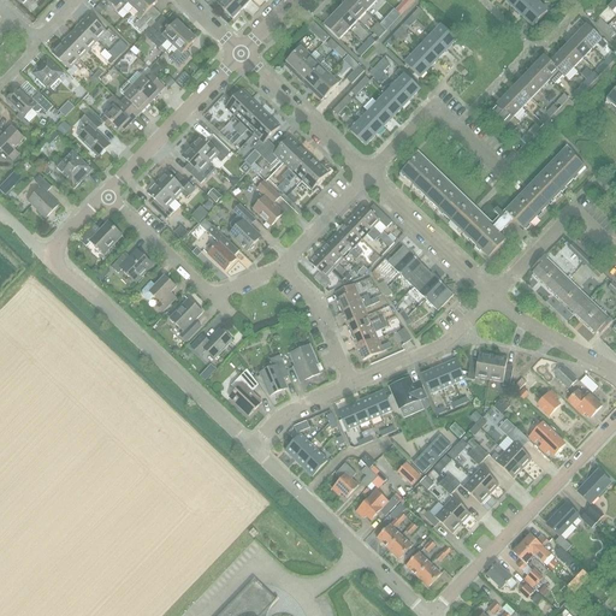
[(155,0),(140,0),(134,9),(138,13),(135,16),(140,21),(134,25),(140,31),(152,19),(146,15),(158,3),(155,0)]
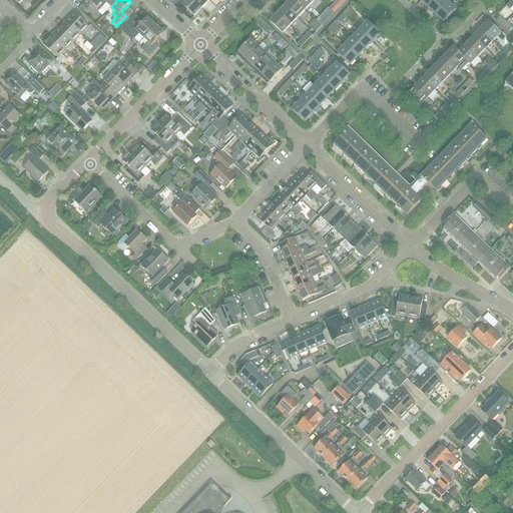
[(183,0),(171,0),(179,7),(181,5),(193,16),(201,8),(192,0),(185,0),(184,1),(183,0)]
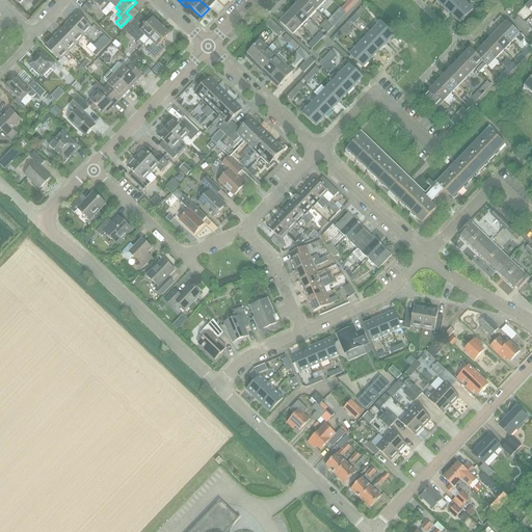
[(215,0),(200,0),(209,8),(216,1),(215,0)]
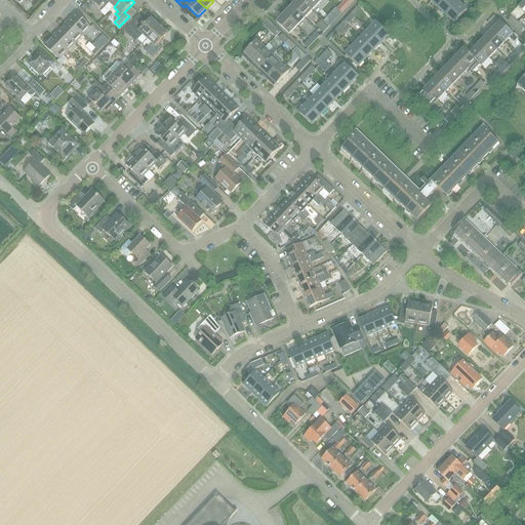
[(300,0),(296,0),(291,6),(304,18),(312,10),(300,0)]
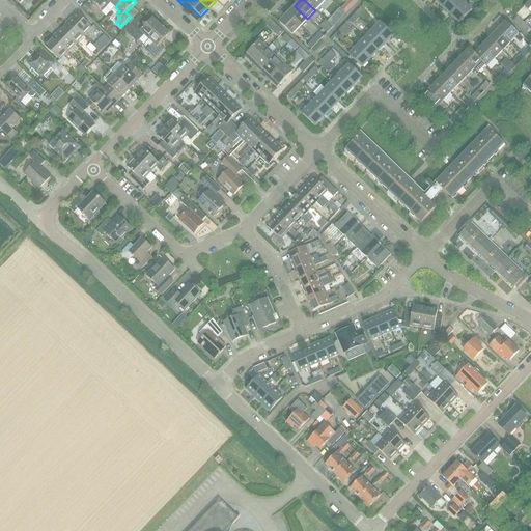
[(304,0),(315,10),(325,0),(304,0)]
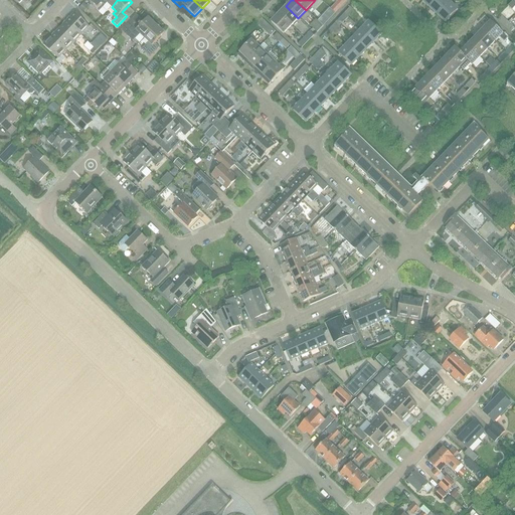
[(447,0),(437,0),(430,8),(438,15),(450,3),(447,0)]
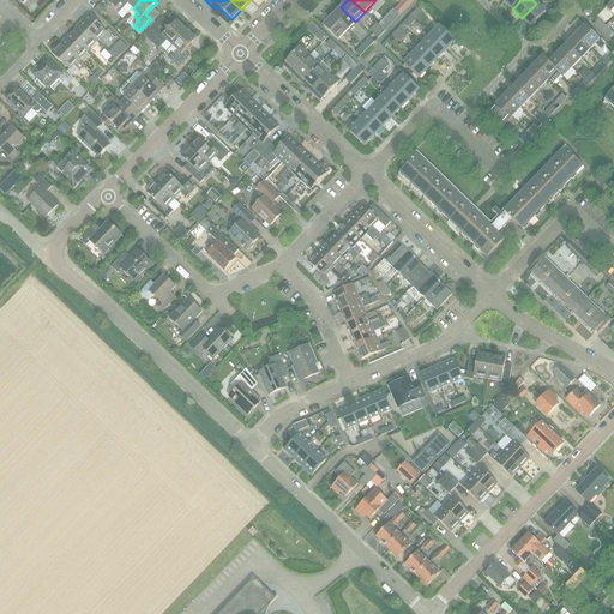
[(401,2),(393,11),(398,16),(407,8),(401,2)]
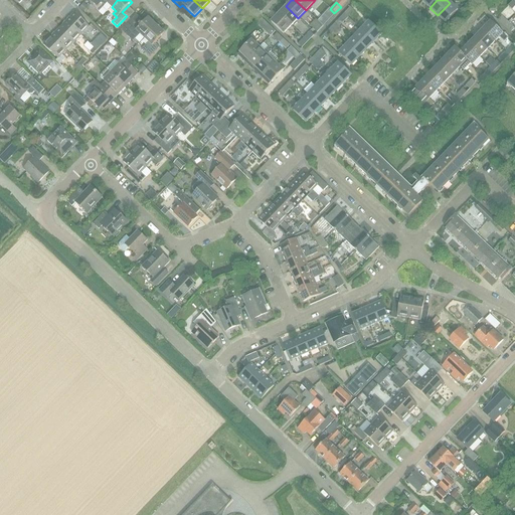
[(78,8),(83,12),(89,7),(83,3),(78,8)]
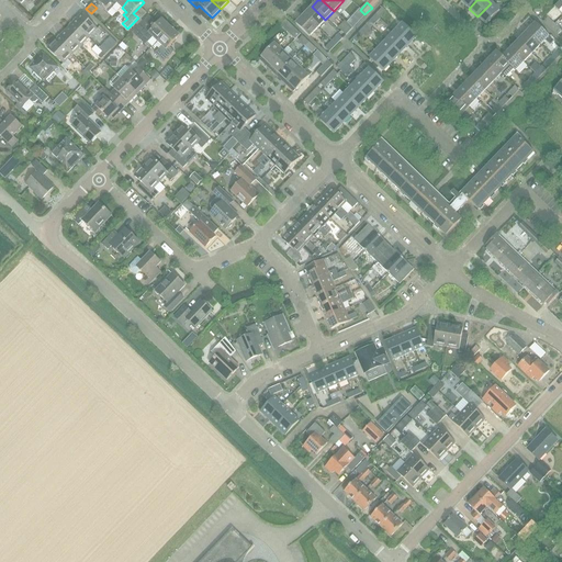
[(491,3),(478,17),(486,25),(499,11),(491,3)]
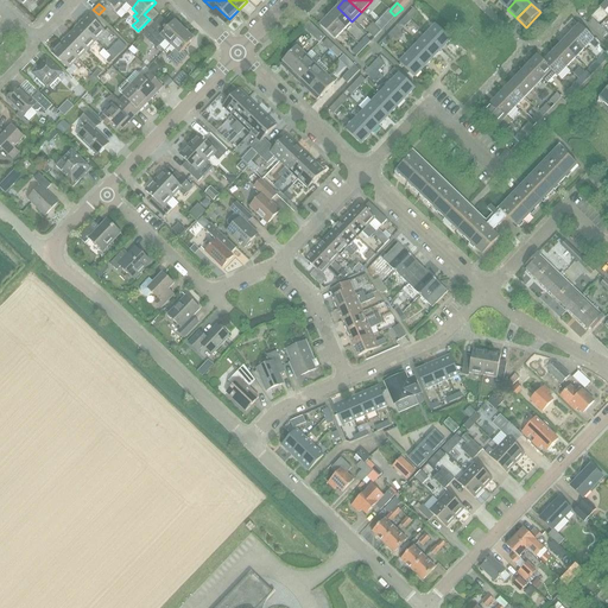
[(337,7),(328,17),(343,31),(352,21),(337,7)]
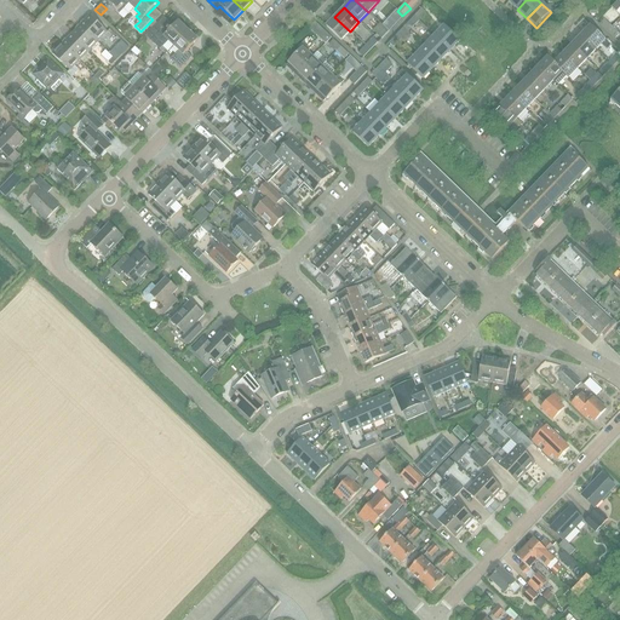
[(422,9),(414,16),(419,21),(426,13),(422,9)]
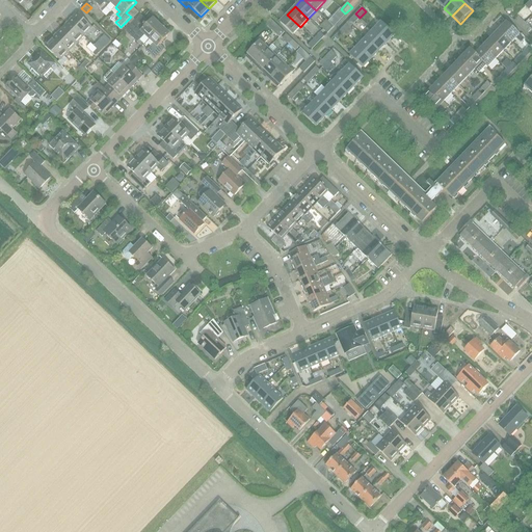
[(336,14),(341,19),(345,15),(345,14),(341,9),(340,9),(336,14)]
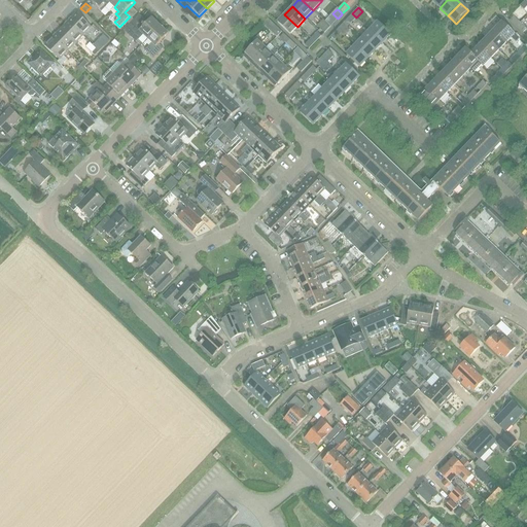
[(76,13),(68,22),(82,36),(91,28),(76,13)]
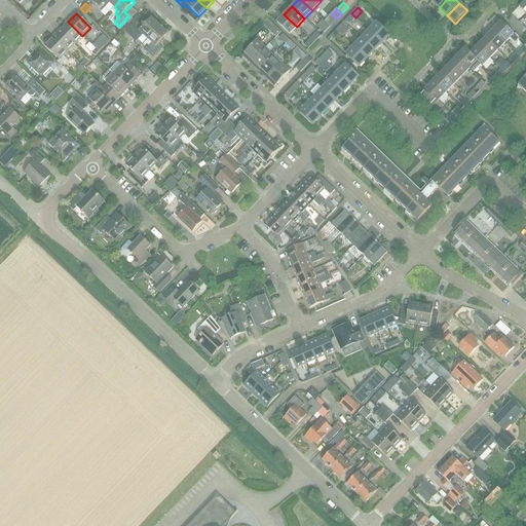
[(351,13),(343,22),(347,26),(350,24),(353,20),(355,17),(351,13)]
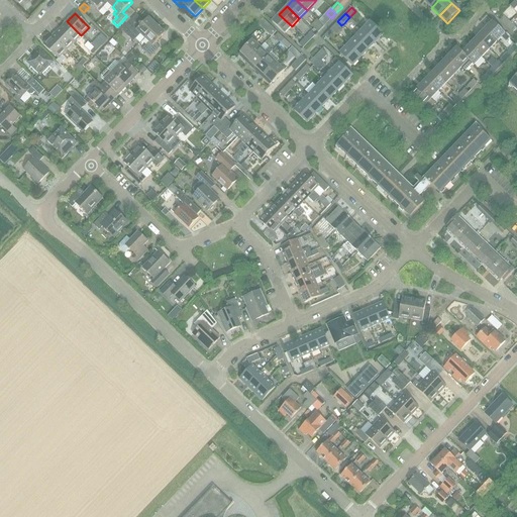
[(292,26),(279,14),(272,22),(284,33),(292,26)]
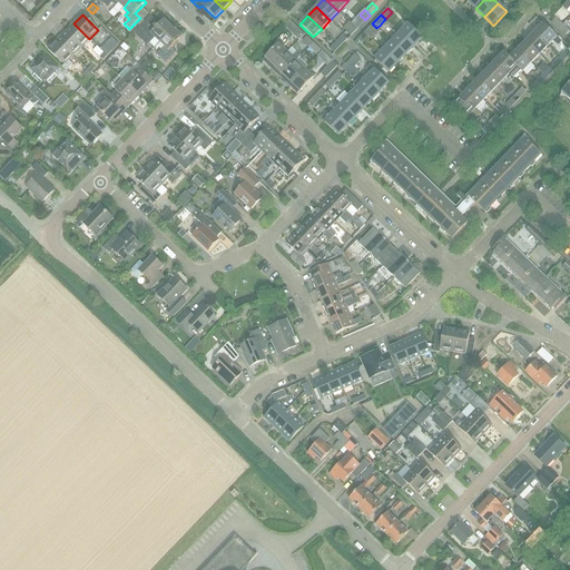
[(551,22),(558,29),(562,25),(554,18),(551,22)]
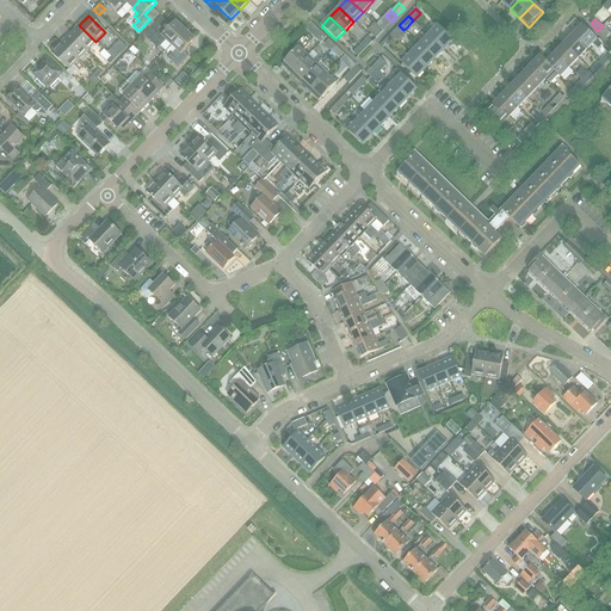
[(166,41),(171,45),(185,30),(176,22),(165,32),(160,28),(155,23),(144,35),(149,38),(148,39),(154,45),(158,49),(166,41)]
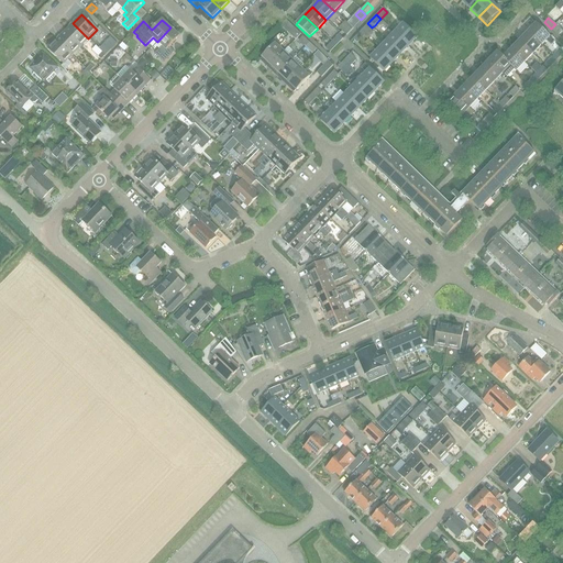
[(286,20),(282,25),(293,36),(296,40),(301,34),(298,32),(286,20)]
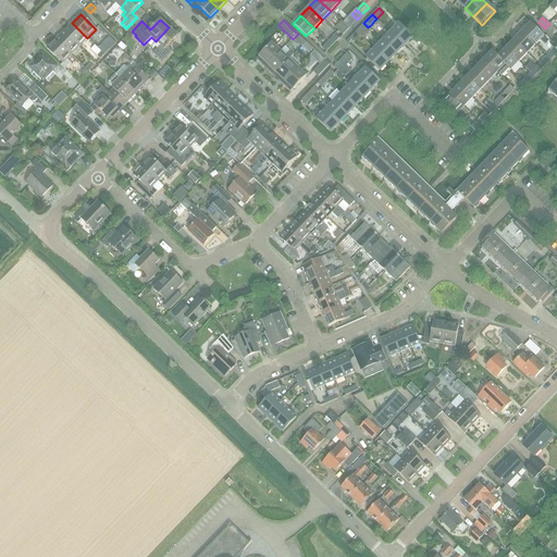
[(338,31),(343,35),(350,26),(346,22),(338,31)]
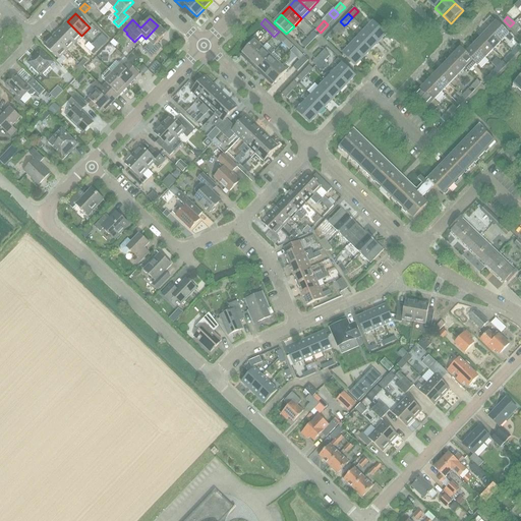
[(67,21),(59,30),(74,44),(81,36),(67,21)]
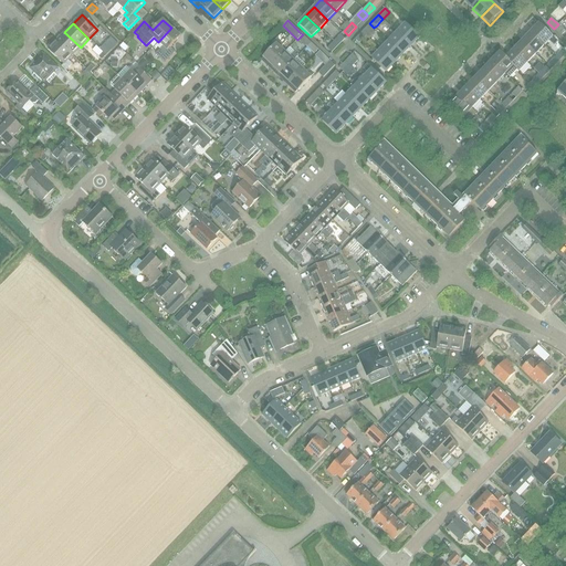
[(369,23),(360,32),(366,37),(374,28),(369,23)]
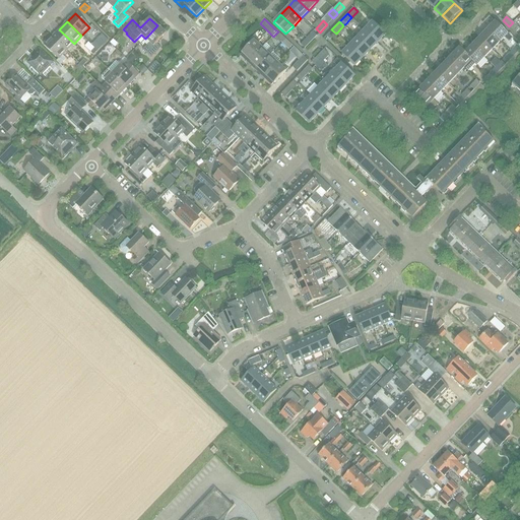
[(495,21),(488,29),(500,42),(504,38),(508,42),(512,38),(495,21)]
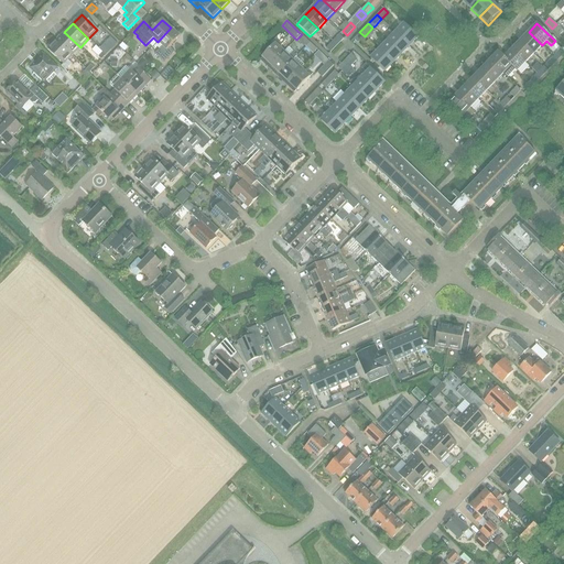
[(404,24),(396,33),(410,46),(418,38),(404,24)]
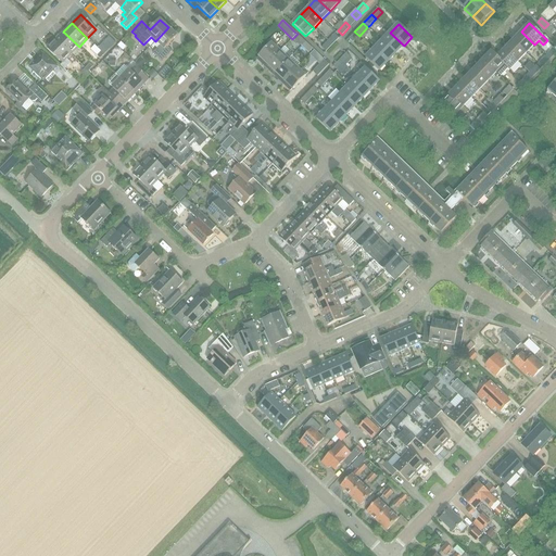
[(548,24),(544,28),(551,35),(555,30),(548,24)]
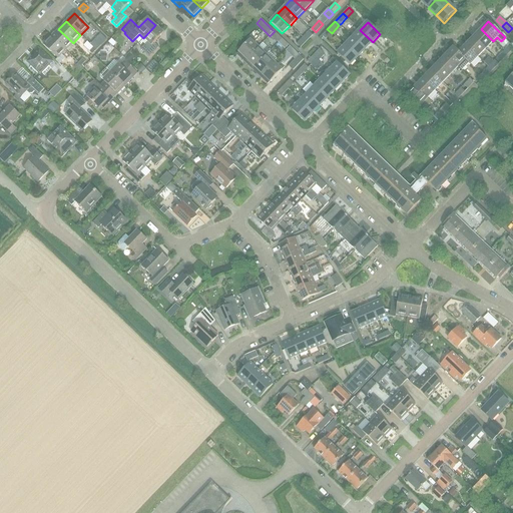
[(155,25),(143,38),(147,42),(141,49),(149,57),(159,47),(154,42),(163,33),(155,25)]
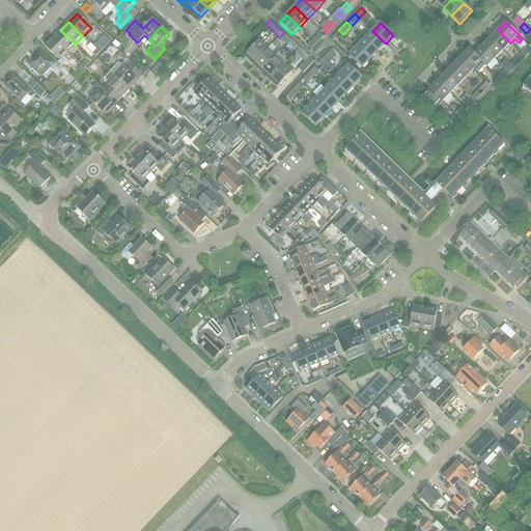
[(60,30),(53,37),(67,52),(76,45),(60,30)]
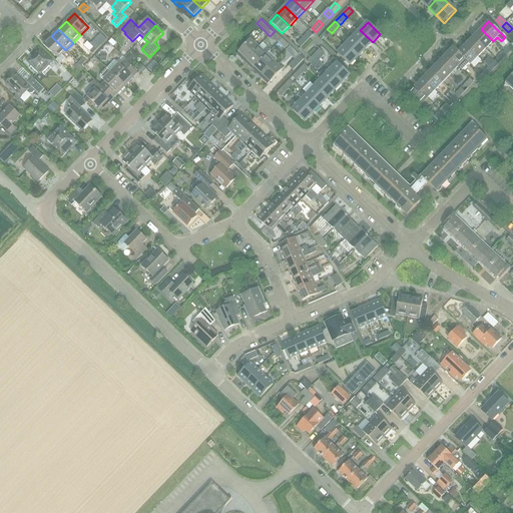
[(326,39),(329,37),(332,34),(332,33),(327,29),(322,35),(326,39)]
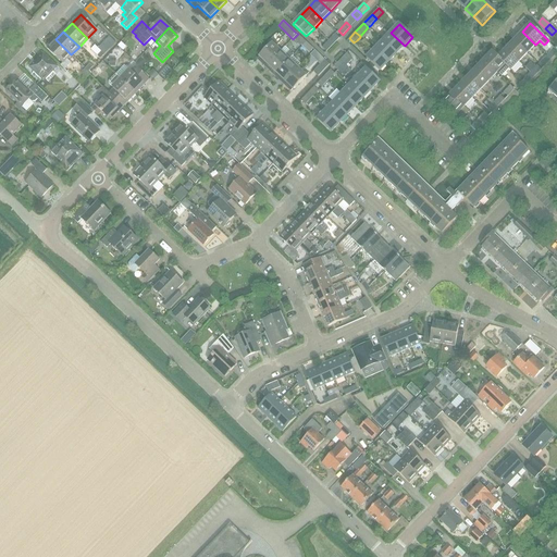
[(522,32),(514,40),(527,53),(535,45),(522,32)]
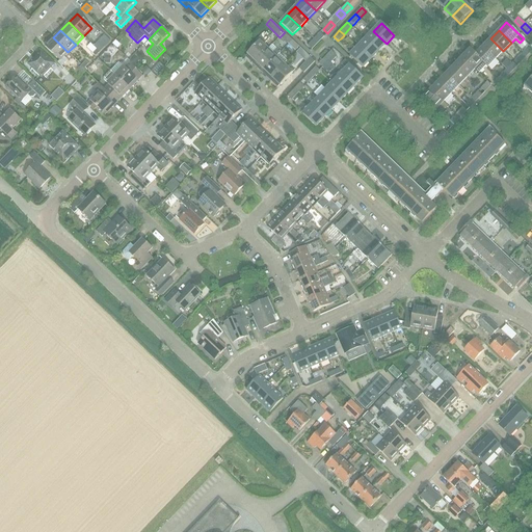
[(373,31),(365,40),(378,52),(387,44),(373,31)]
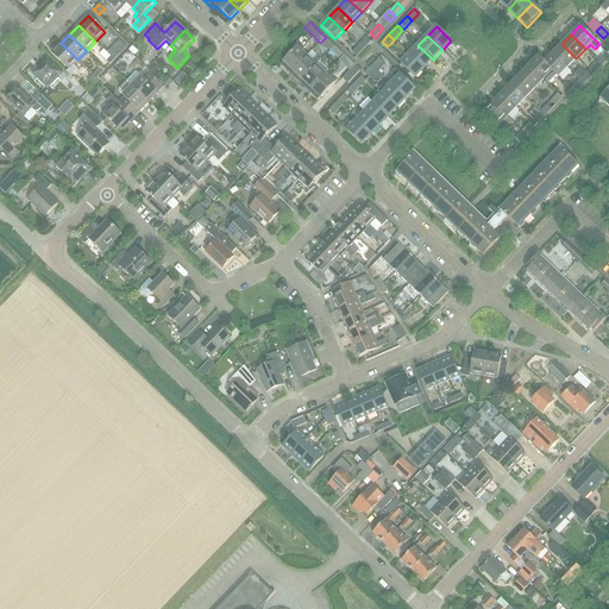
[(290,73),(290,74),(307,56),(301,51),(309,43),(302,37),(294,45),(296,48),(283,62),(281,64),(288,70),(290,68),(293,70),(290,73)]
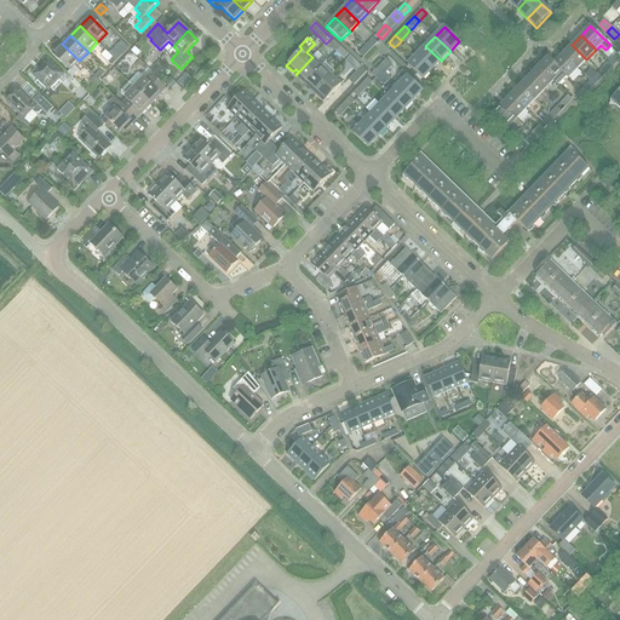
[(373,38),(365,46),(369,51),(379,42),(378,42),(373,38)]
